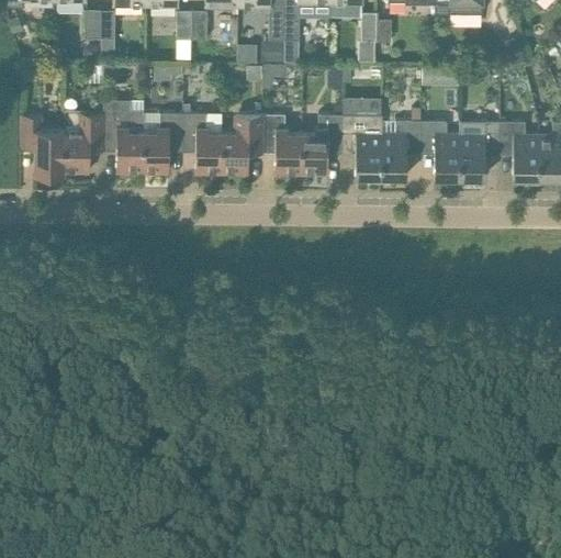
[(389,0),(389,4),(435,6),(435,14),(436,14),(436,0),(389,0)]
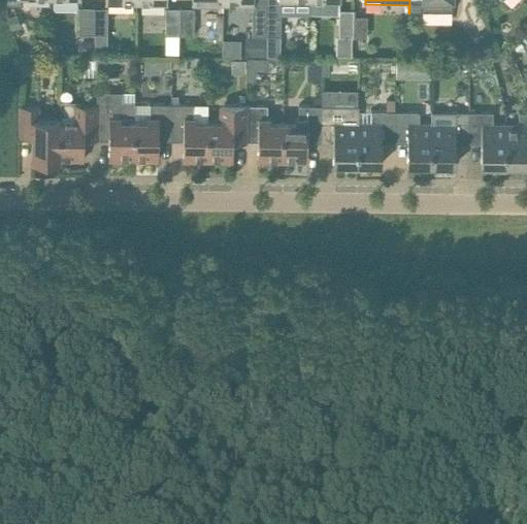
[(454,2),(454,0),(409,0),(409,13),(454,14),(454,2)]
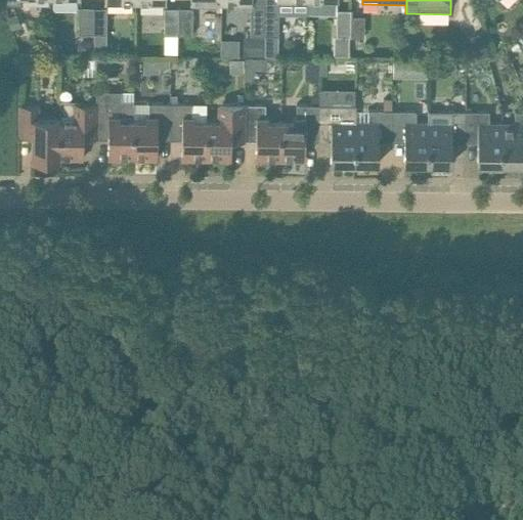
[(93,37),(94,10),(80,10),(79,37),(93,37)]
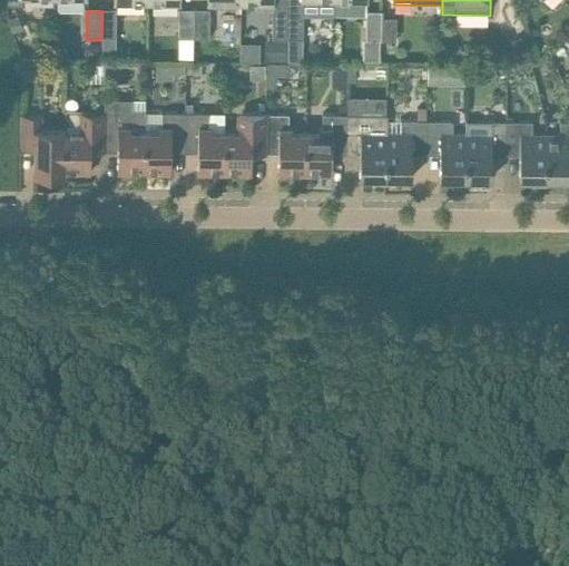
[(101,40),(117,40),(117,11),(102,11),(101,40)]
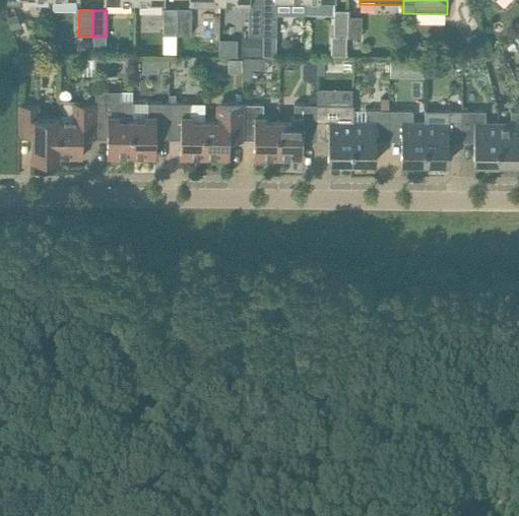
[(178,38),(178,11),(165,11),(164,38),(178,38)]
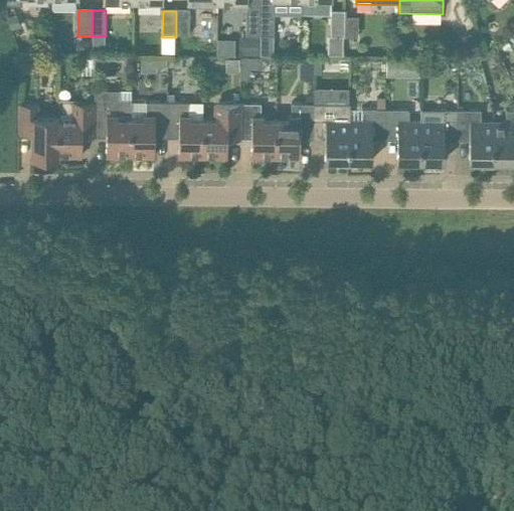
[(190,37),(190,11),(176,11),(176,37),(190,37)]
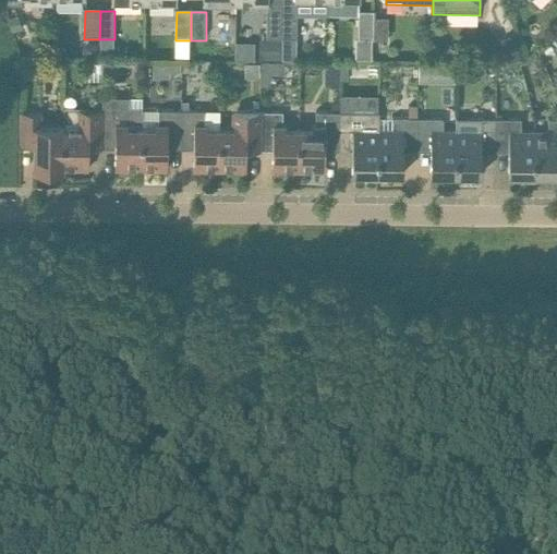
[(282,40),(283,12),(268,12),(267,40),(282,40)]
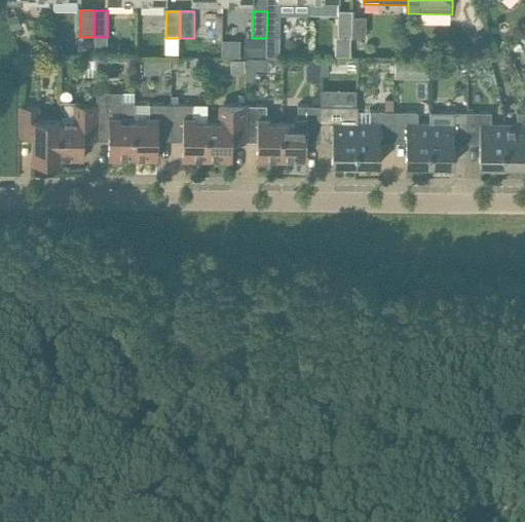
[(280,38),(280,11),(267,11),(266,38),(280,38)]
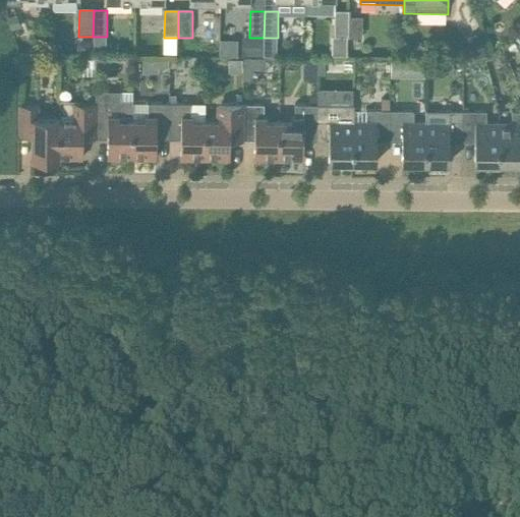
[(350,39),(350,12),(336,12),(336,39),(350,39)]
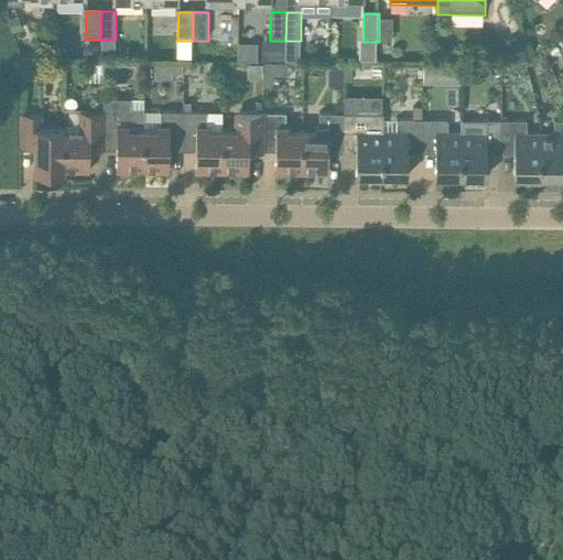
[(508,43),(513,57),(528,51),(522,38),(508,43)]
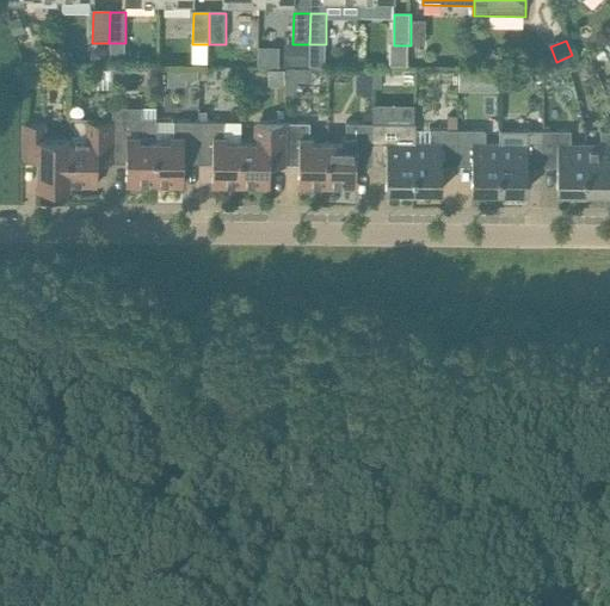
[(308,68),(308,47),(285,45),(285,68),(308,68)]
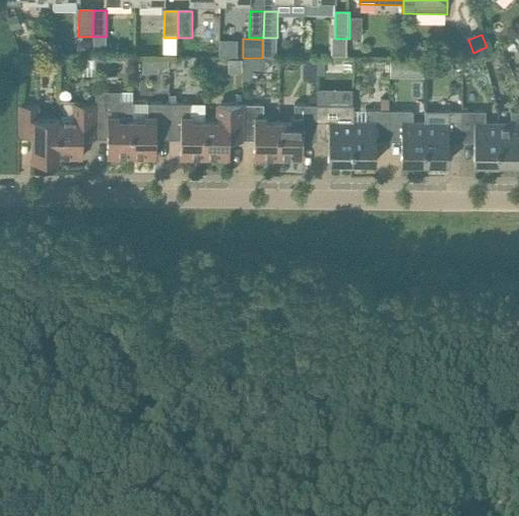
[(45,60),(45,71),(59,71),(59,60),(45,60)]
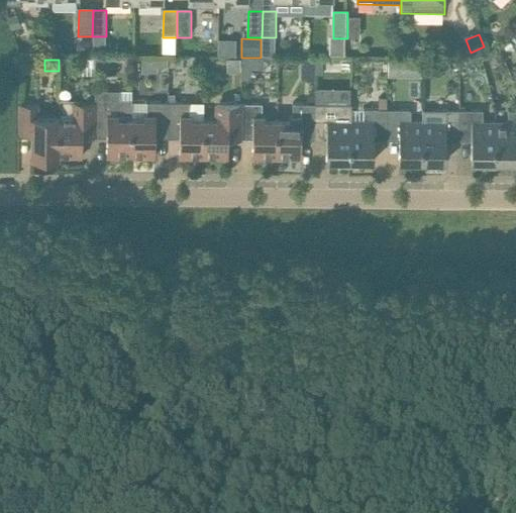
[(120,93),(96,93),(96,104),(96,134),(108,134),(108,160),(132,160),(131,102),(120,102),(120,93)]
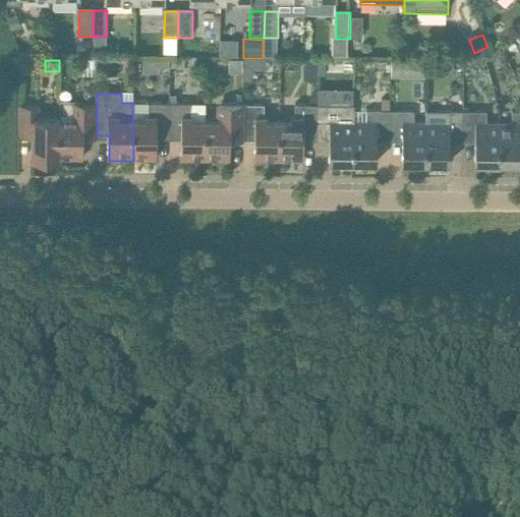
[(84,135),(97,135),(97,105),(75,105),(75,121),(60,121),(59,160),(60,160),(83,160),(84,135)]
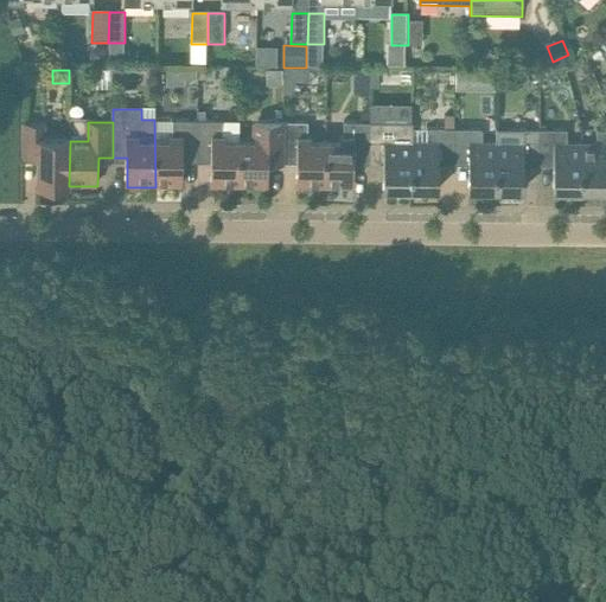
[(198,158),(198,122),(173,122),(173,138),(171,138),(171,142),(155,142),(155,187),(184,187),(184,158),(198,158)]
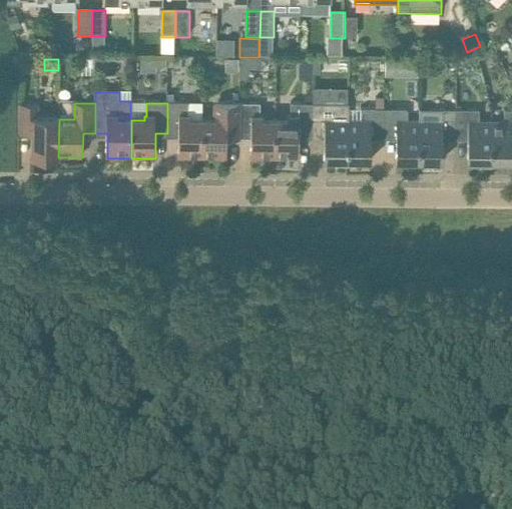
[(203,159),(203,120),(190,120),(190,116),(188,116),(188,104),(167,103),(167,133),(179,133),(179,158),(203,159)]
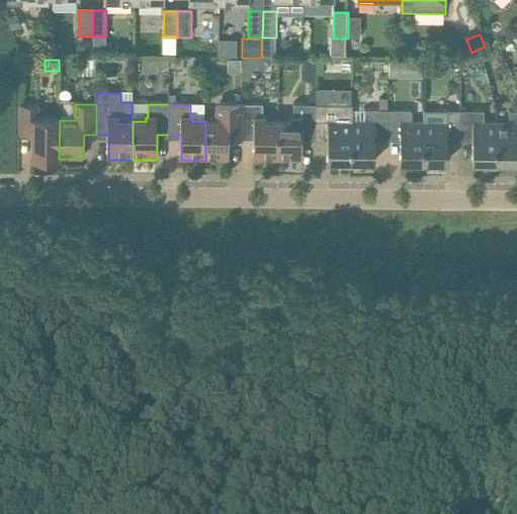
[(242,105),(216,105),(216,121),(205,121),(205,161),(230,161),(230,136),(242,136),(242,105)]
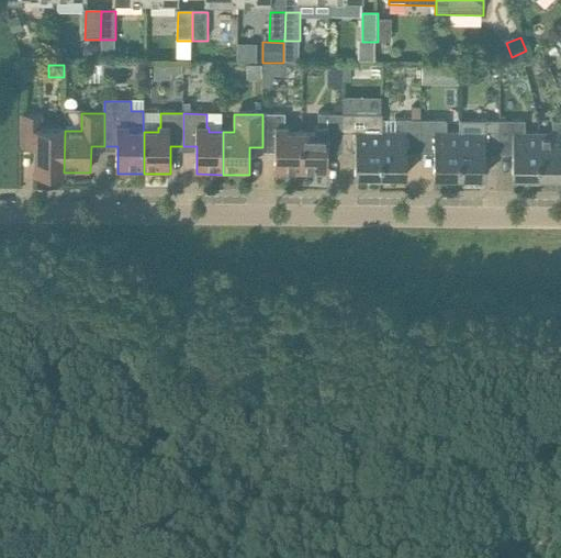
[(302,175),(302,133),(289,133),(289,129),(285,129),(285,114),(262,114),(262,147),(276,147),(276,175),(302,175)]
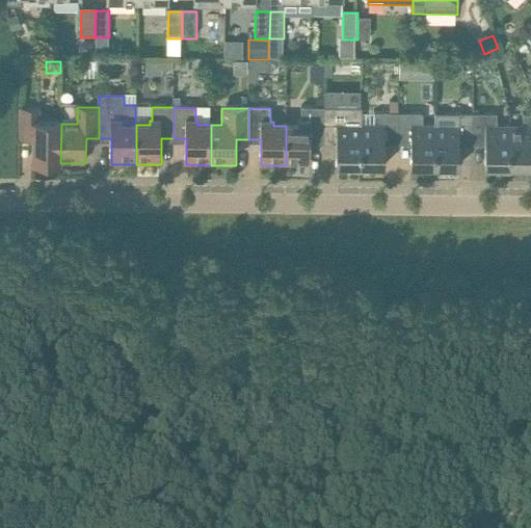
[(61,123),(40,122),(40,109),(21,109),(21,140),(34,140),(34,164),(61,164),(61,163),(60,163),(61,124),(61,123)]
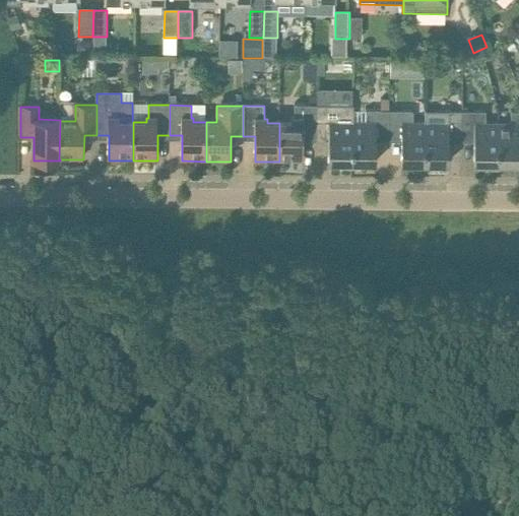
[(317,137),(317,136),(318,112),(318,107),(296,107),(296,119),(293,119),(293,123),(279,123),(279,162),(304,162),(304,137),(317,137)]
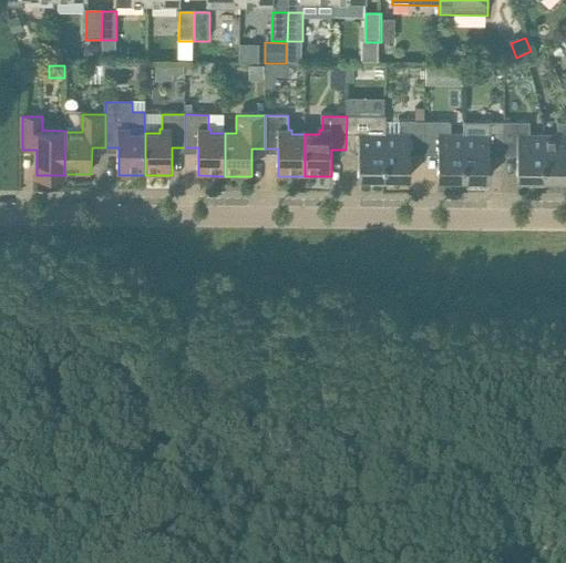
[(347,116),(347,122),(346,149),(360,149),(359,178),(371,178),(371,183),(386,183),(386,116),(347,116)]
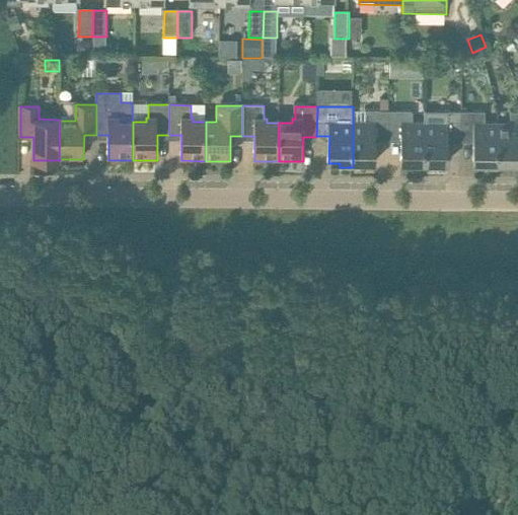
[(389,137),(389,113),(366,112),(366,124),(353,124),(353,167),(365,167),(365,164),(376,164),(376,137),(389,137)]
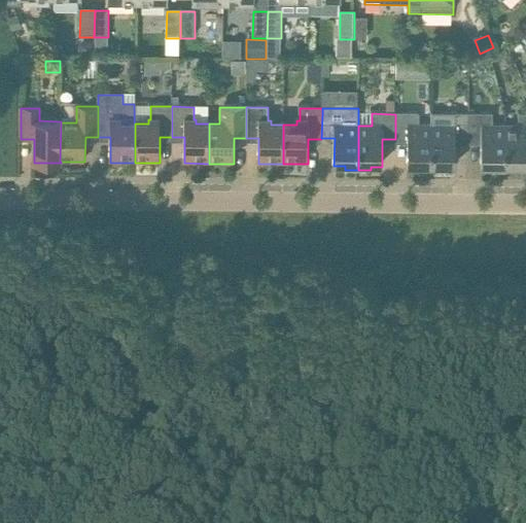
[(431,171),(432,126),(419,126),(420,114),(395,114),(395,139),(408,139),(408,167),(419,167),(419,171),(431,171)]
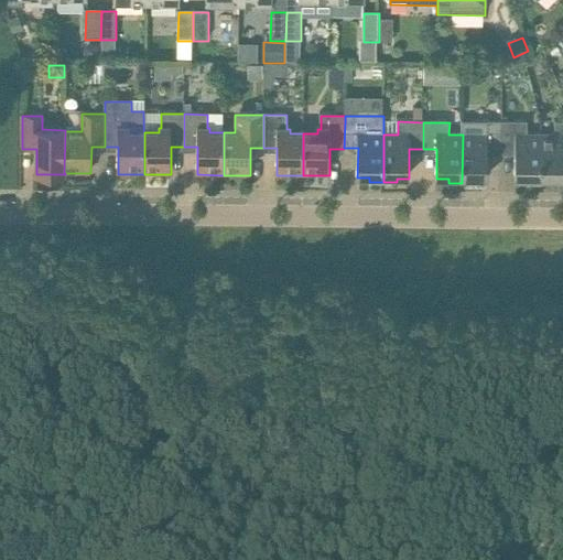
[(501,150),(502,122),(476,122),(476,135),(463,135),(462,183),(476,183),(476,179),(488,179),(488,149),(501,150)]
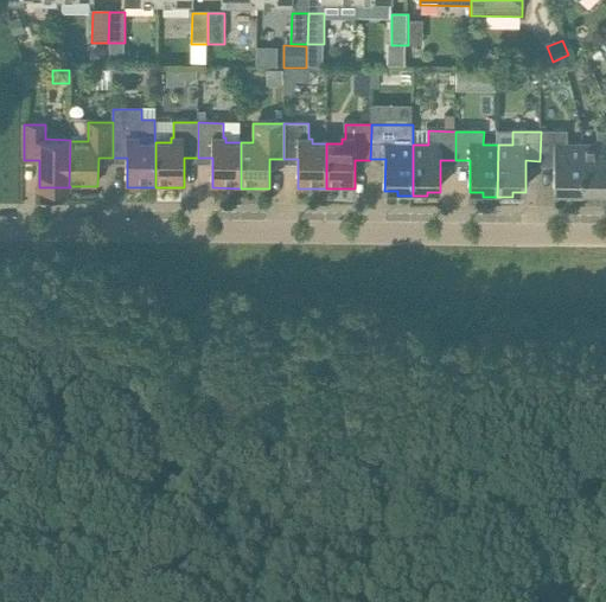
[(582,146),(568,146),(568,132),(541,132),(540,161),(555,161),(555,193),(567,193),(567,197),(582,198),(582,146)]
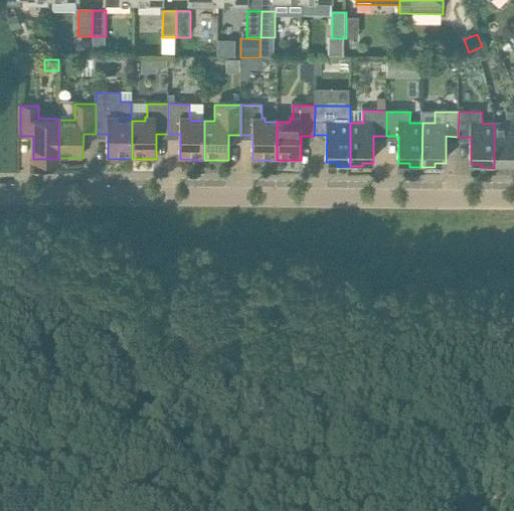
[(513,112),(507,113),(507,124),(494,124),(494,168),(506,168),(507,164),(513,164),(513,112)]
